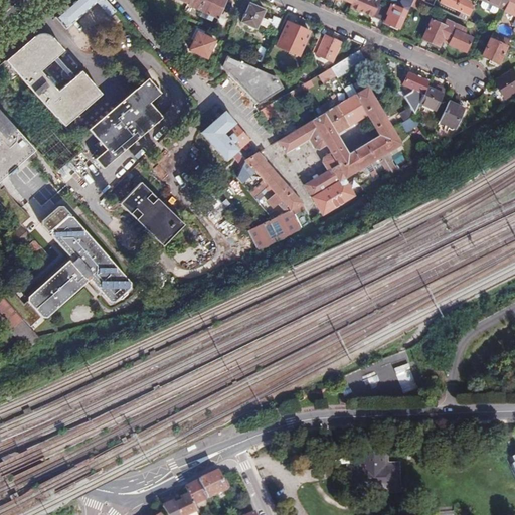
[(113,13),(116,11),(112,6),(106,0),(75,0),(55,18),(66,30),(95,6),(106,19),(110,16),(113,13)]
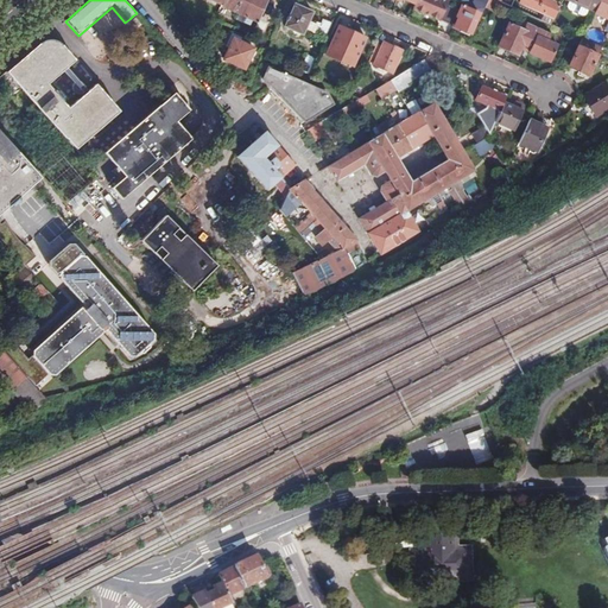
[(251,20),(257,23),(266,0),(223,0),(221,5),(221,7),(238,14),(235,20),(242,24),(244,23),(248,25),(251,20)]
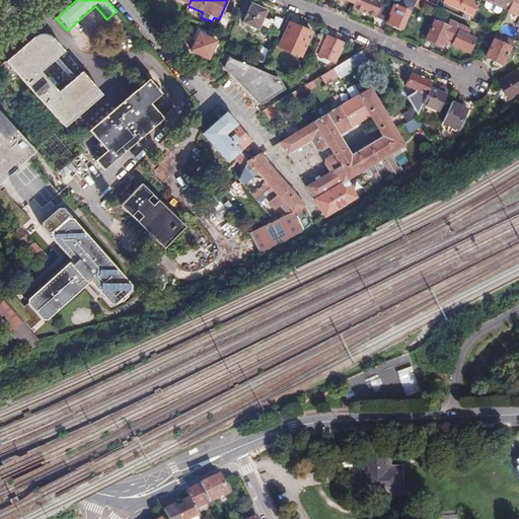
[(375,17),(376,15),(380,5),(367,0),(355,0),(355,2),(352,8),(375,17)]
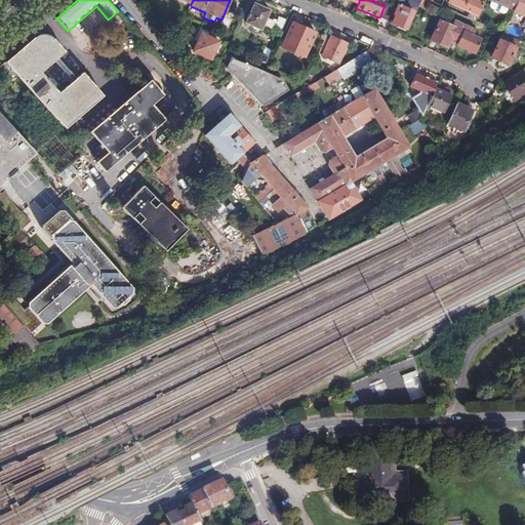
[(412,11),(415,12),(418,5),(419,0),(406,0),(403,7),(398,5),(397,8),(386,3),(385,5),(380,15),(399,24),(399,26),(404,28),(405,26),(406,27),(412,11)]
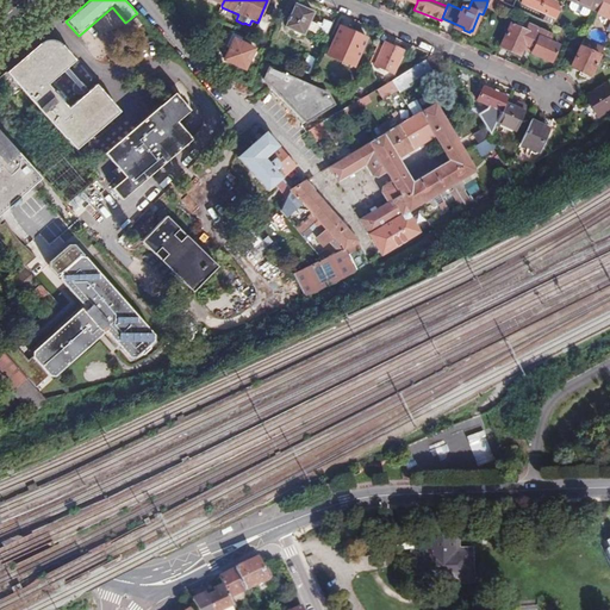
[(487,0),(486,6),(495,10),(498,0),(487,0)]
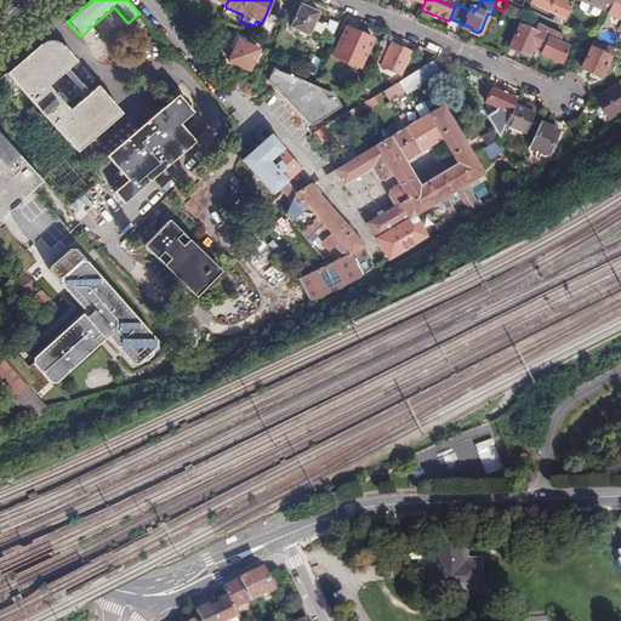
[(562,16),(565,17),(571,4),(562,0),(533,0),(563,13),(562,16)]
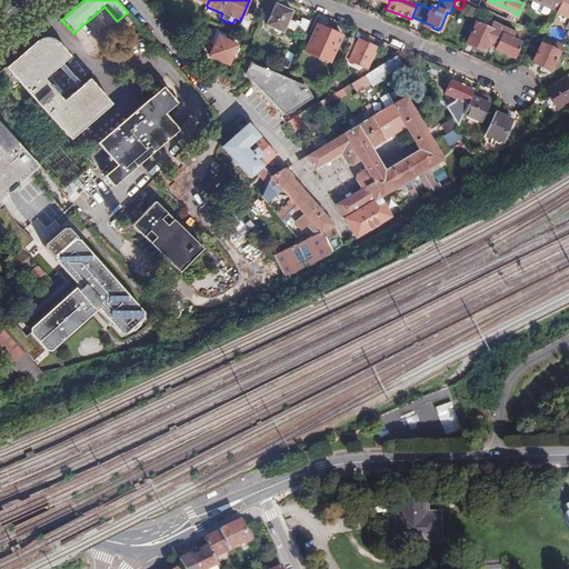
[(535,0),(557,10),(561,0),(535,0)]
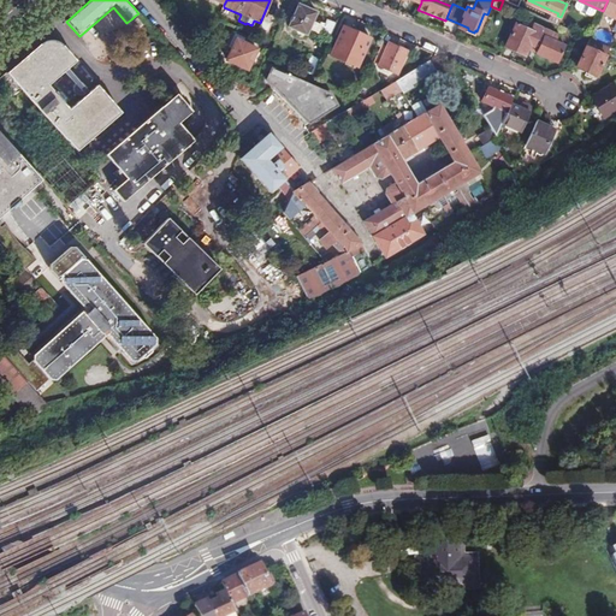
[(603,13),(615,19),(615,0),(608,0),(603,11),(603,13)]
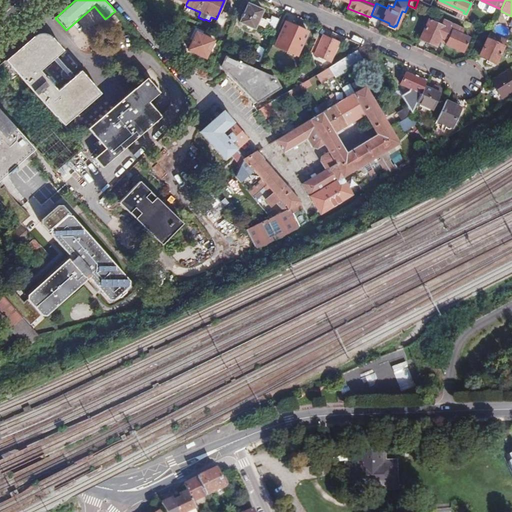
[(274,31),(279,20),(271,16),(269,20),(260,16),(263,10),(249,4),(240,22),(255,29),(257,23),(274,31)]
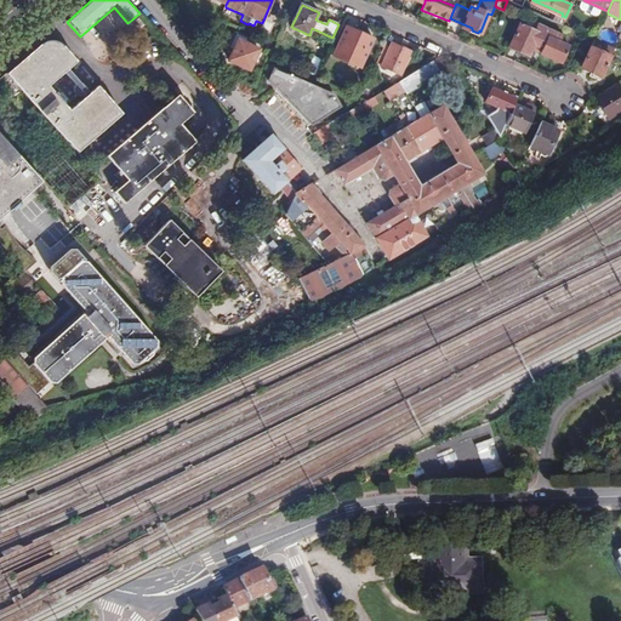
[(273,24),(266,21),(260,34),(267,38),(273,24)]
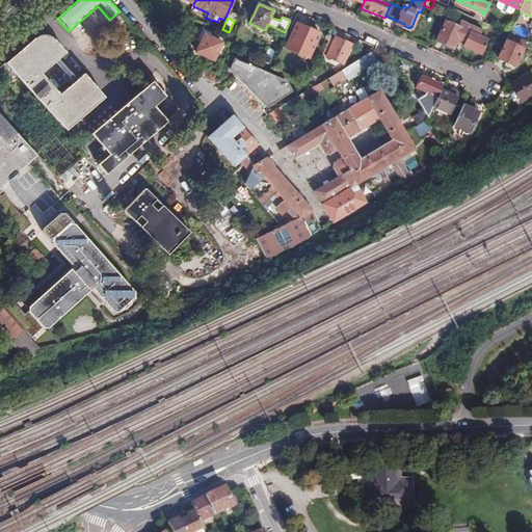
[(463,40),(461,44),(481,52),(487,38),(479,35),(481,28),(459,19),(456,25),(444,20),(435,40),(453,47),(455,42),(457,36),(463,40)]
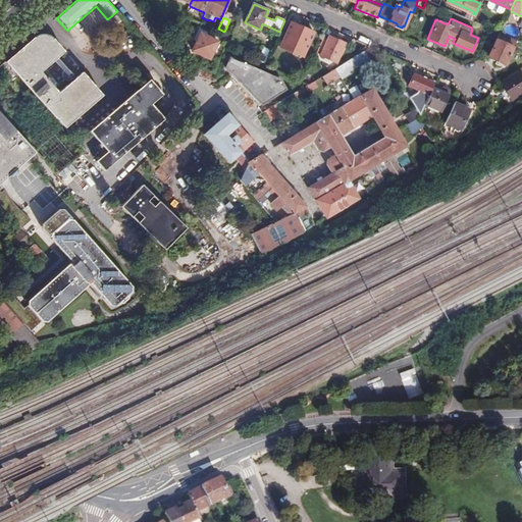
[(304,56),(314,32),(292,22),(281,46),(304,56)]
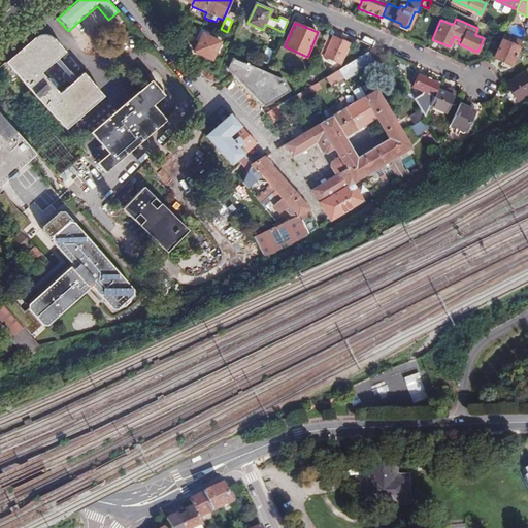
[(219,53),(226,35),(206,26),(198,43),(219,53)]
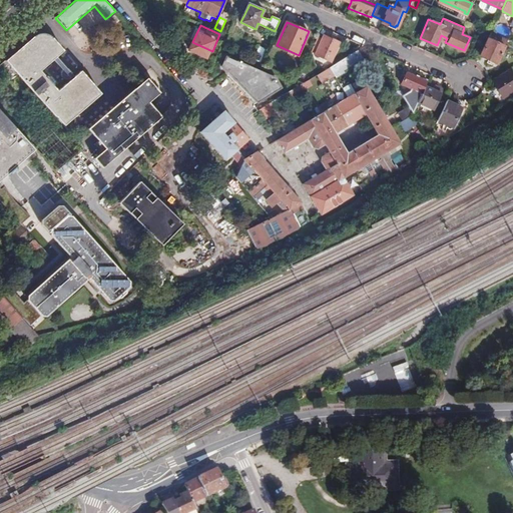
[(6,60),(64,127),(100,94),(80,72),(59,89),(42,70),(62,52),(49,37),(43,34),(36,34),(6,60)]
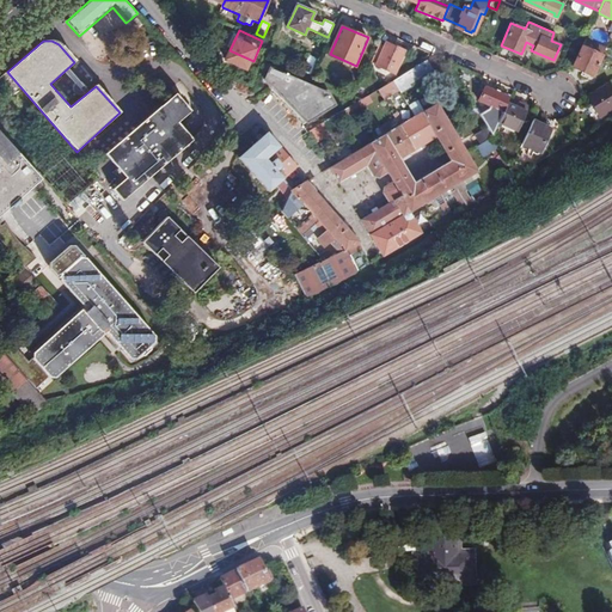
[(396,73),(405,50),(386,43),(377,65),(396,73)]
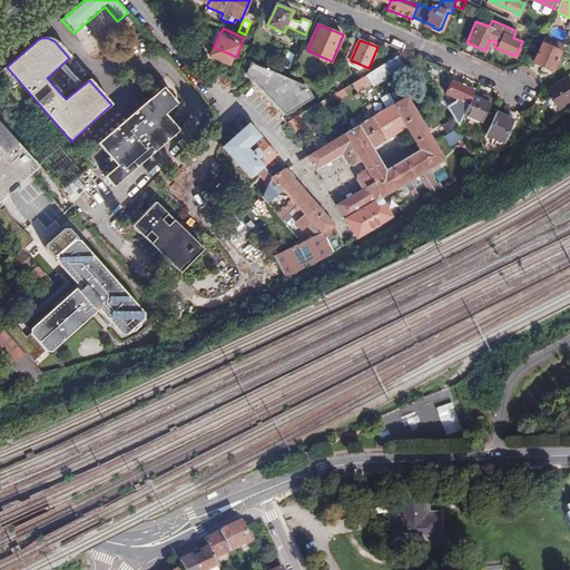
[(552,70),(560,50),(541,42),(533,62),(552,70)]
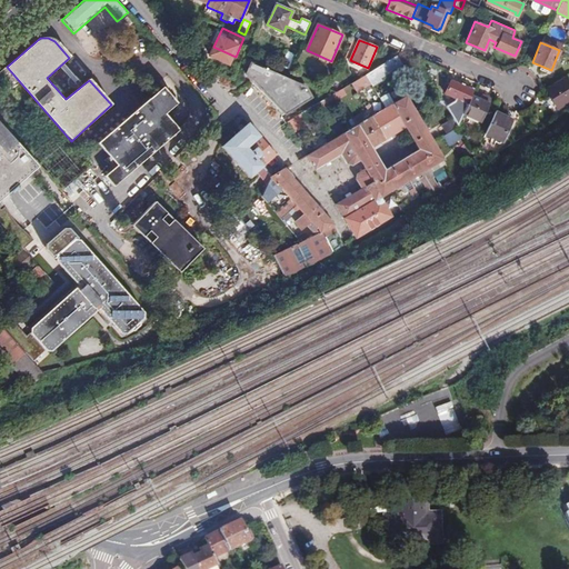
[(288,49),(280,66),(288,69),(295,52),(288,49)]
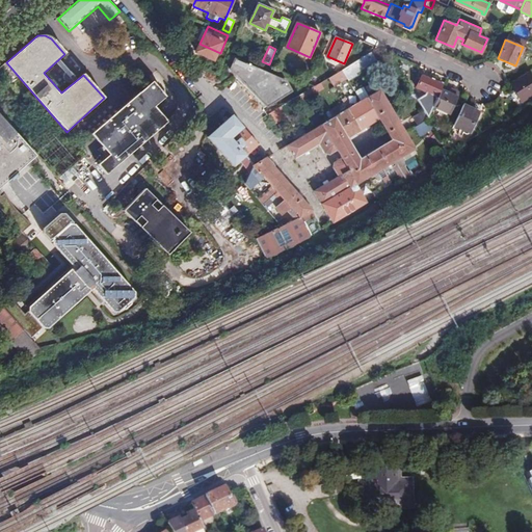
[(377,59),(372,52),(343,70),(349,79),(357,75),(356,72),(377,59)]
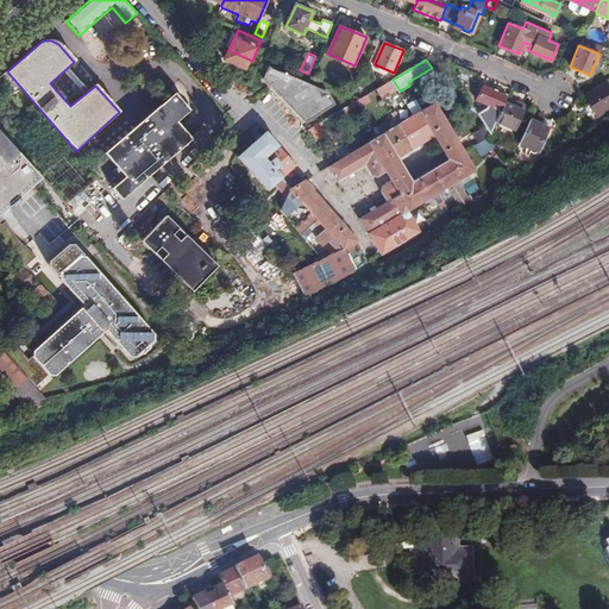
[(306,124),(333,106),(327,96),(269,69),(264,82),(306,124)]
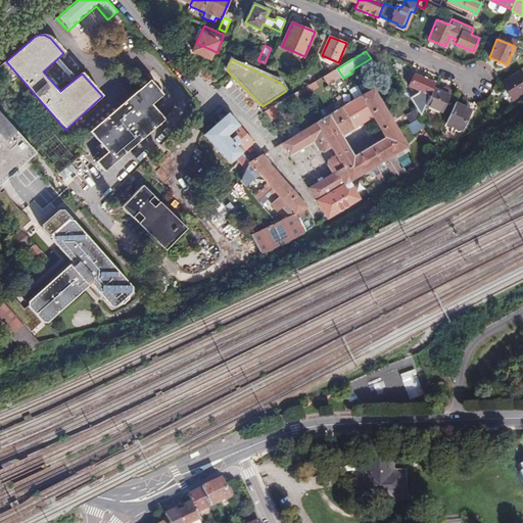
[(0,113),(36,155),(55,177),(84,151),(76,142),(65,130),(6,61),(0,65),(0,113)]
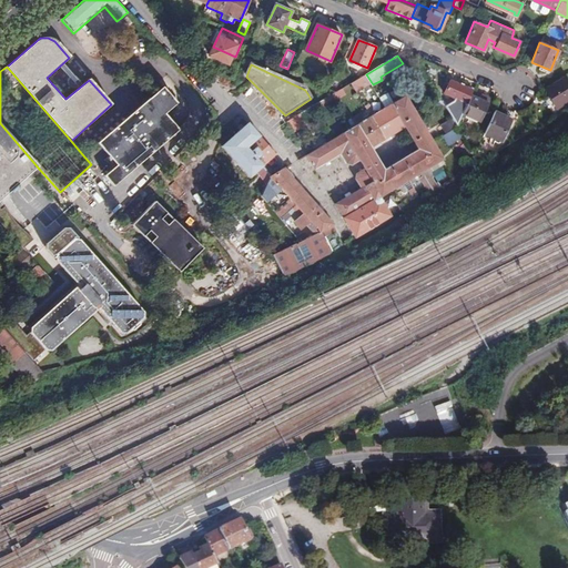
[(567,100),(567,79),(565,74),(545,87),(557,107),(567,100)]
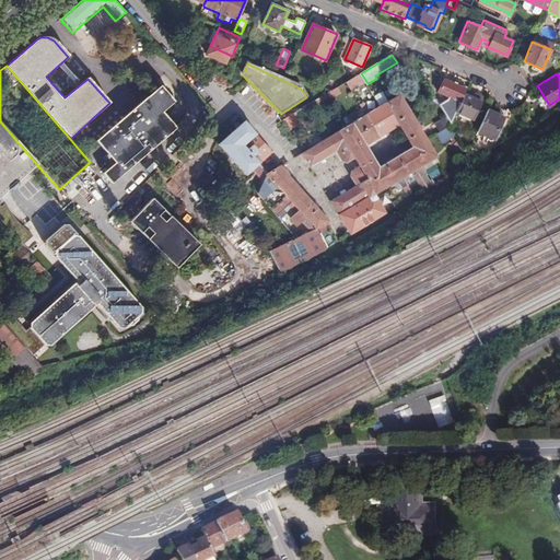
[(441,105),(453,125),(458,113),(466,95),(468,89),(445,79),(440,93),(448,97),(447,102),(441,105)]
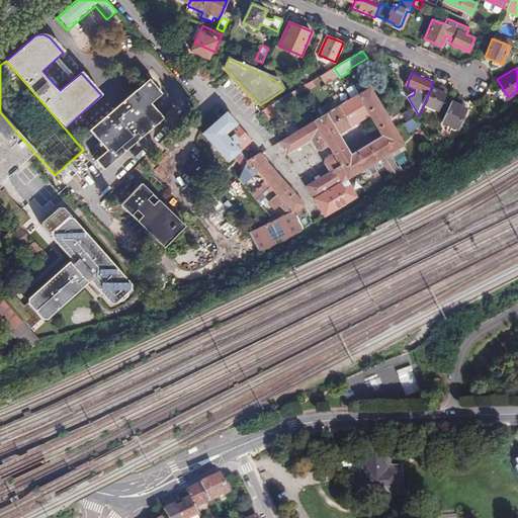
[(119,104),(88,131),(105,151),(95,160),(102,169),(162,119),(150,104),(161,94),(149,80),(143,84),(135,91),(119,104)]
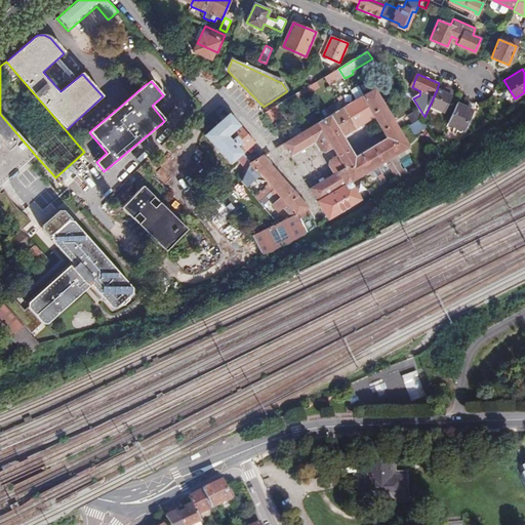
[(320,88),(316,82),(312,85),(307,88),(310,94),(320,88)]
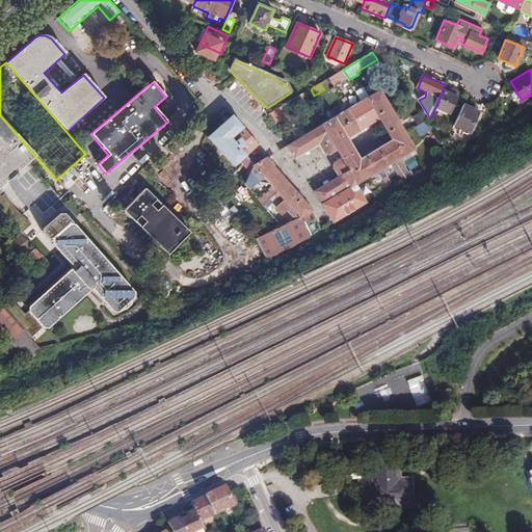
[(335,223),(368,201),(356,182),(382,166),(395,159),(416,147),(402,125),(403,124),(402,122),(400,122),(379,88),(288,145),(295,159),(319,144),(325,154),(330,155),(338,151),(352,141),(349,137),(380,117),(395,139),(363,159),(356,149),(342,158),(335,163),(334,167),(339,177),(315,191),(335,223)]
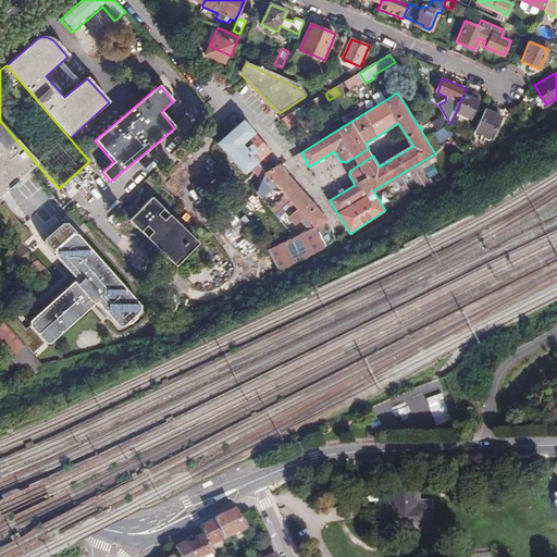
[(469,97),(479,101),(480,97),(471,93),(469,97)]
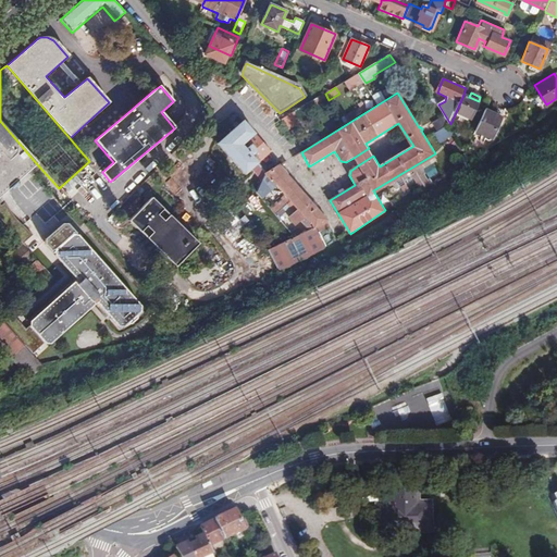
[(307,104),(311,110),(329,100),(325,94),(307,104)]
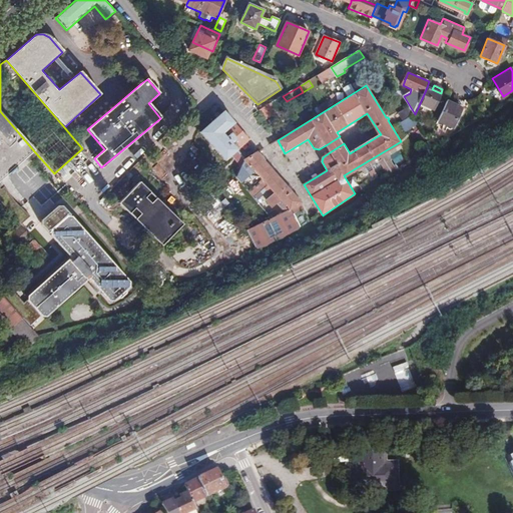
[(427,87),(420,103),(434,109),(441,93),(432,89),(427,87)]
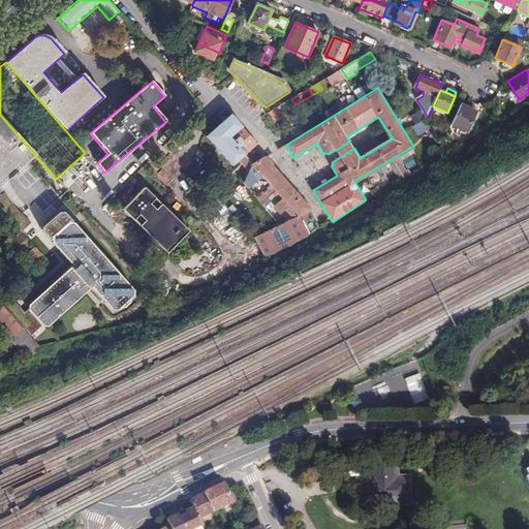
[(280,106),(285,116),(298,109),(296,104),(291,99),(280,106)]
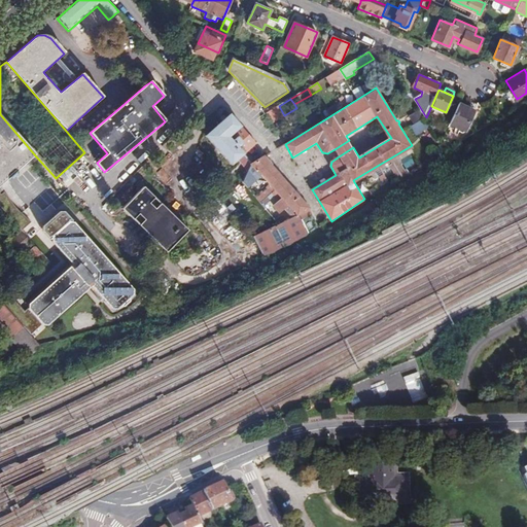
[(459,103),(450,125),(466,132),(476,110),(459,103)]
